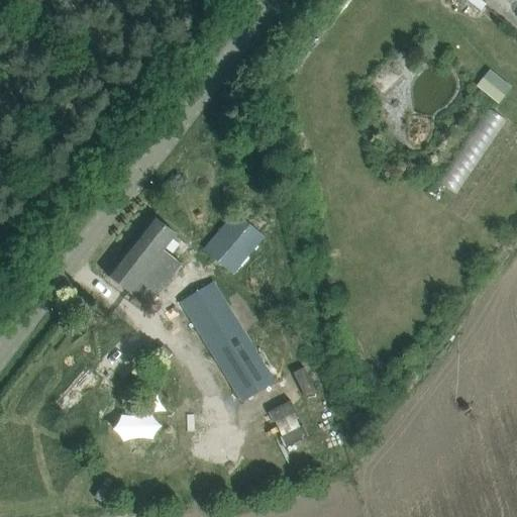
[(479,85),(502,102),(515,85),(493,67),(479,85)]
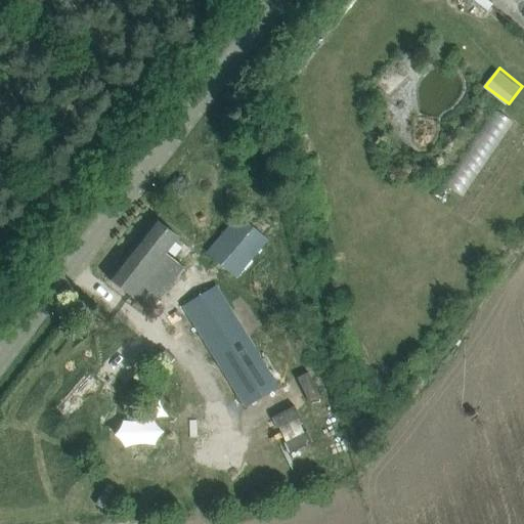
[(443,181),(463,194),(513,119),(493,105),(443,181)]
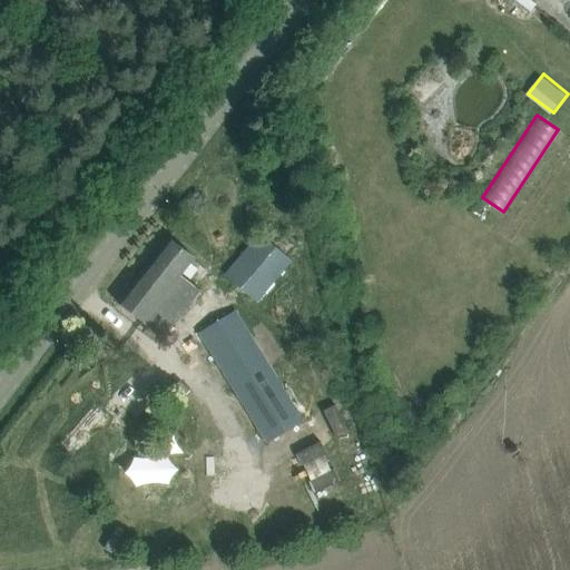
[(257,301),(277,276),(286,283),(292,276),(283,268),(300,248),(268,223),(226,274),(257,301)]
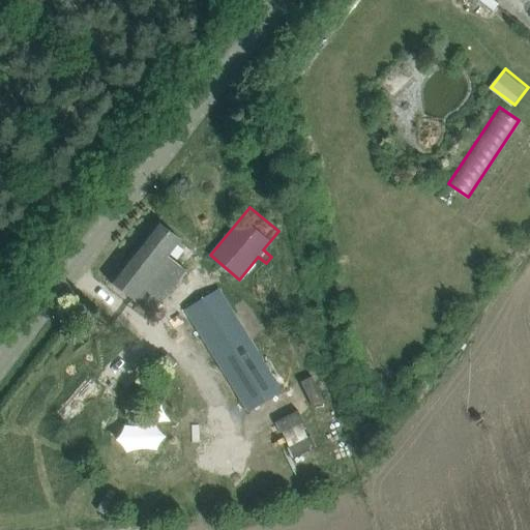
[(157,221),(110,282),(151,314),(185,269),(168,256),(180,239),(157,221)]
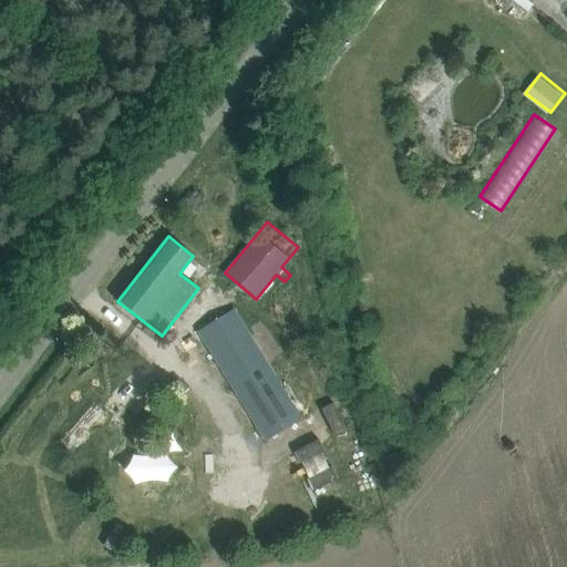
[(303,403),(274,359),(266,363),(232,308),(200,329),(265,429),(303,403)]
